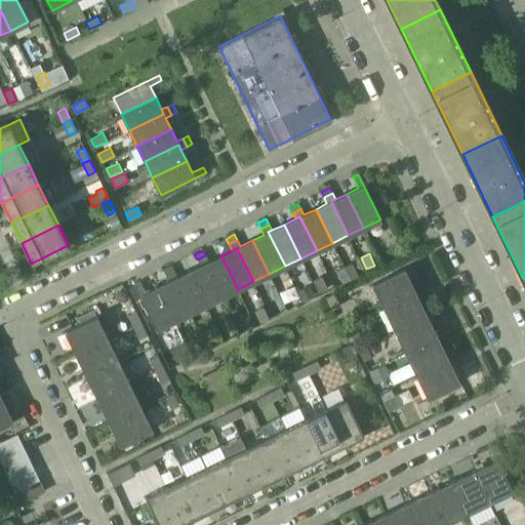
[(221,297),(204,263),(208,261),(205,255),(197,259),(200,266),(190,271),(206,305),(221,297)]
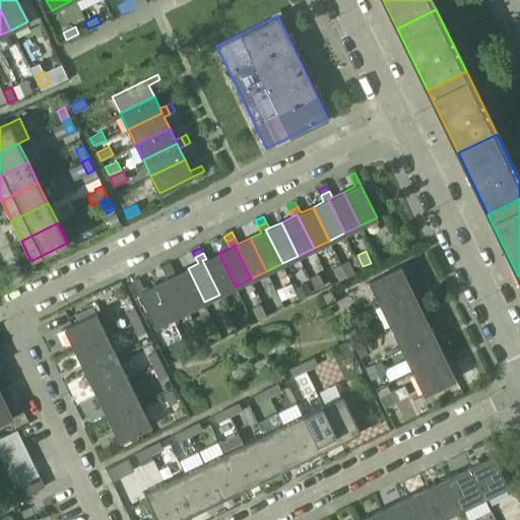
[(236,286),(218,253),(206,259),(202,260),(219,295),(236,286)]
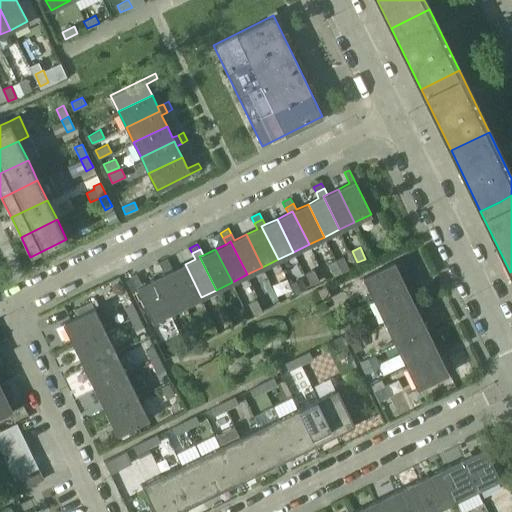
[(349,269),(343,257),(336,260),(342,273),(349,269)]
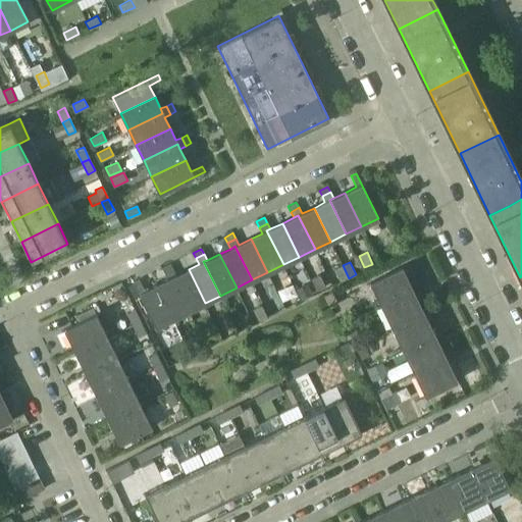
[(170,264),(161,268),(164,273),(172,269),(170,264)]
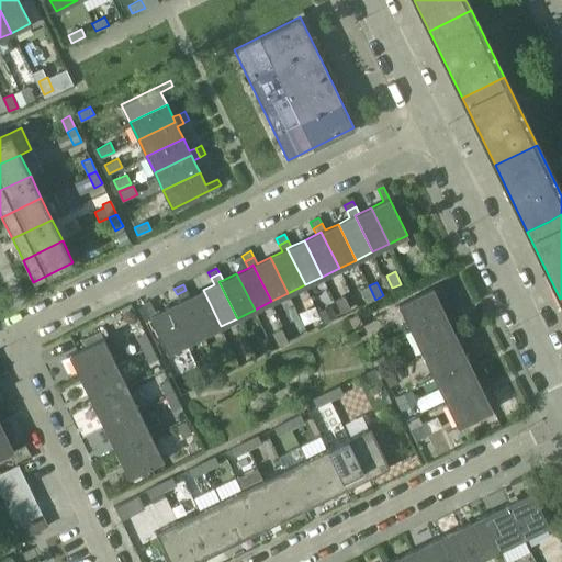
[(359,290),(367,304),(375,300),(369,285),(359,290)]
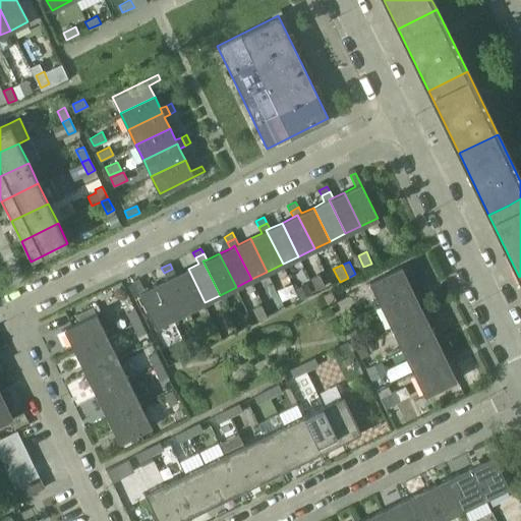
[(401,267),(368,282),(380,304),(412,289),(401,267)]
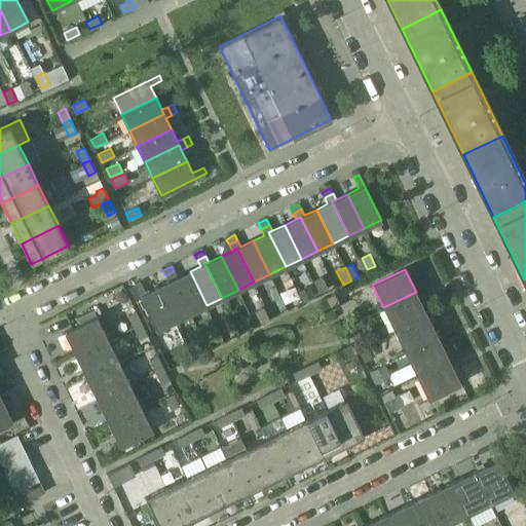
[(207,305),(190,271),(177,277),(174,271),(165,275),(168,282),(173,279),(190,313),(207,305)]
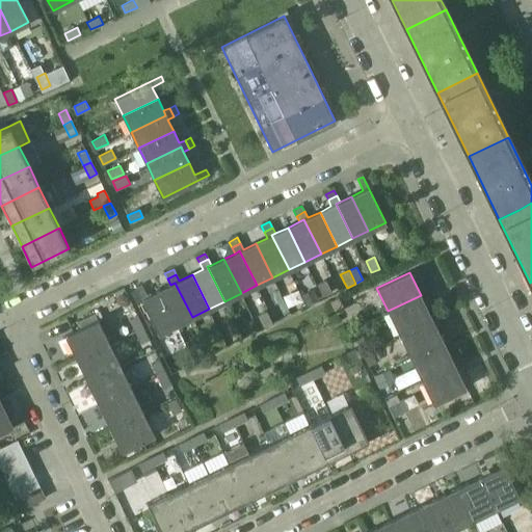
[(175,283),(170,285),(159,290),(176,324),(192,317),(175,283)]
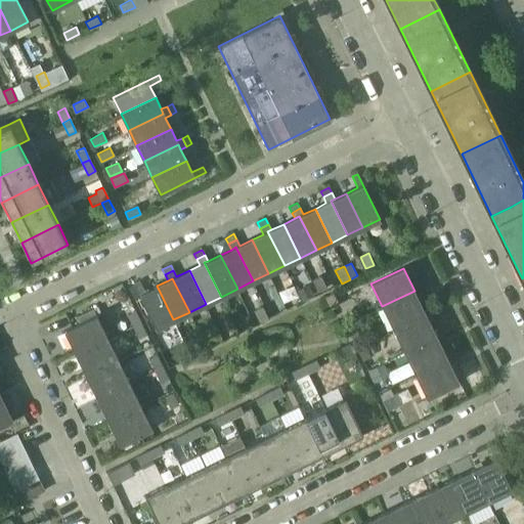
[(173,319),(157,286),(144,292),(139,280),(134,282),(156,329),(173,319)]
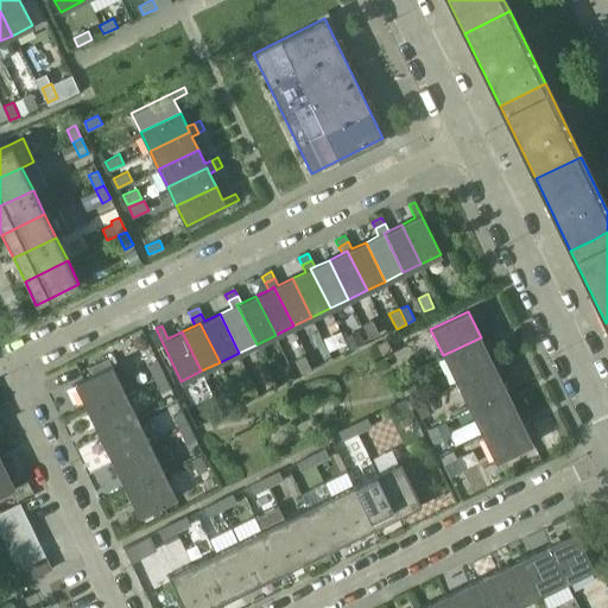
[(481,337),(443,355),(456,381),(493,363),(481,337)]
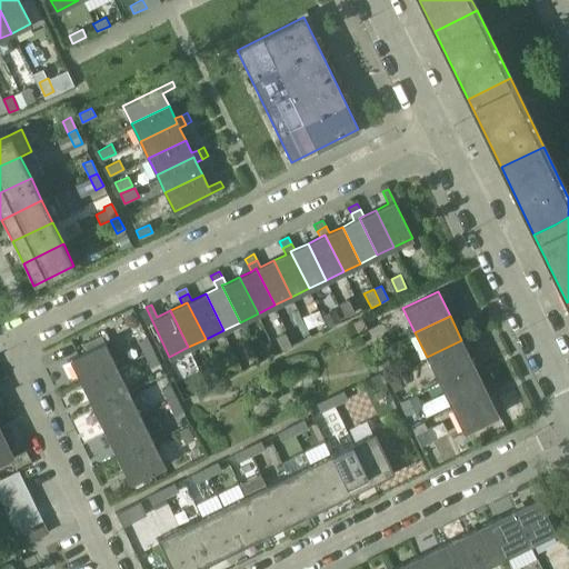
[(291,346),(285,332),(276,337),(282,350),(291,346)]
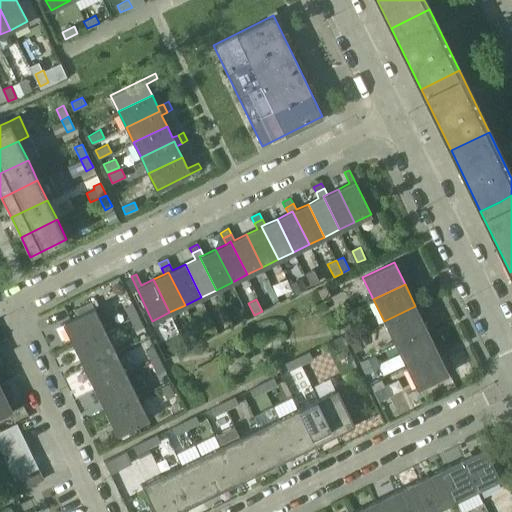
[(124,307),(129,318),(137,314),(132,304),(124,307)]
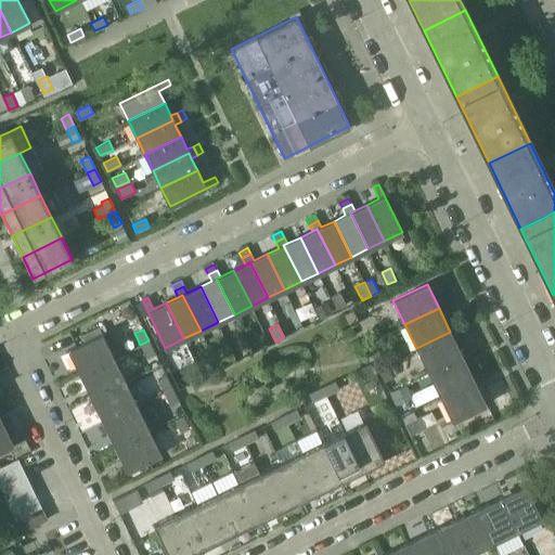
[(450,332),(416,348),(428,373),(462,357),(450,332)]
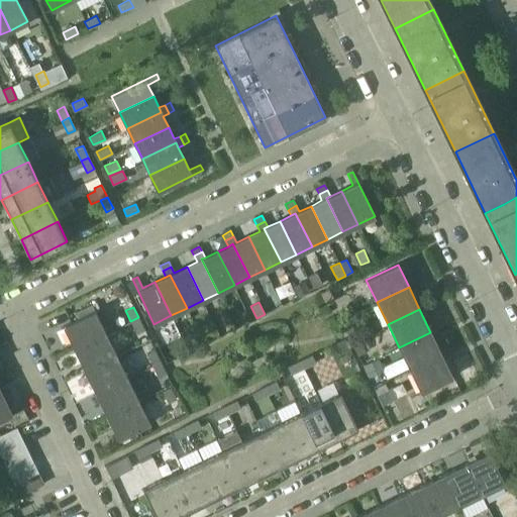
[(95,311),(64,326),(74,348),(106,333),(95,311)]
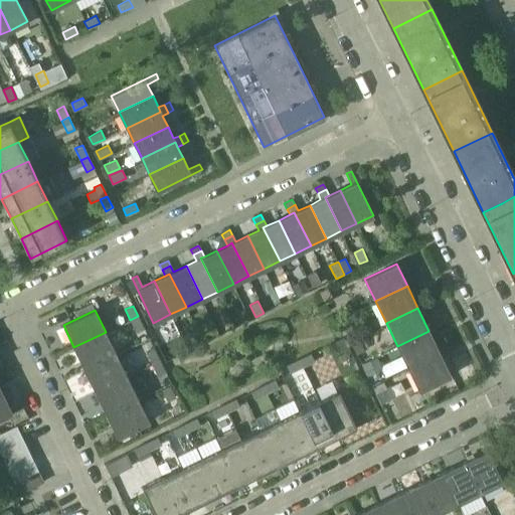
[(138,316),(130,320),(136,332),(144,329),(138,316)]
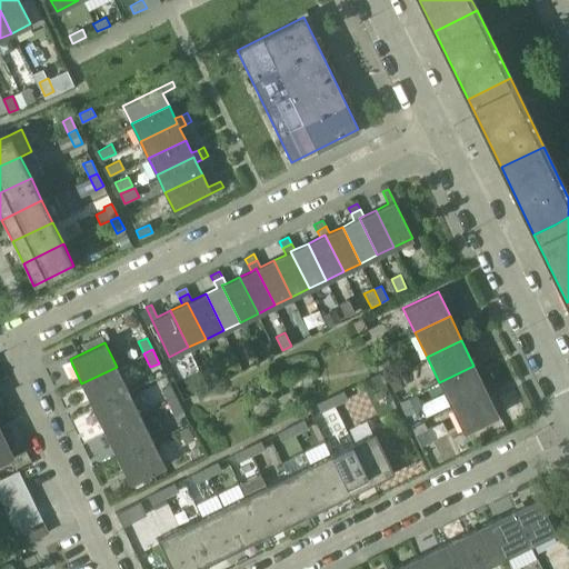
[(376,352),(382,366),(390,362),(385,349),(376,352)]
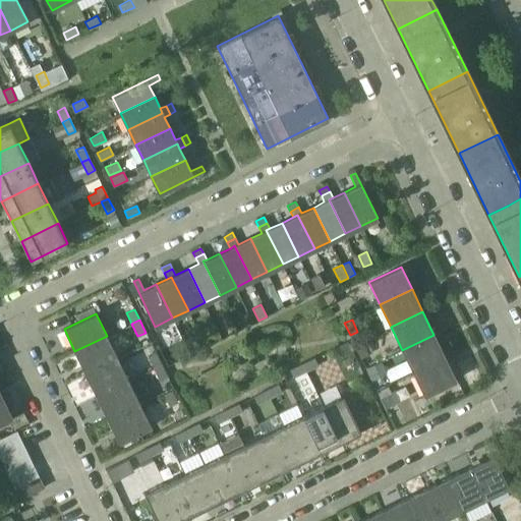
[(433,335),(402,350),(413,372),(445,357),(433,335)]
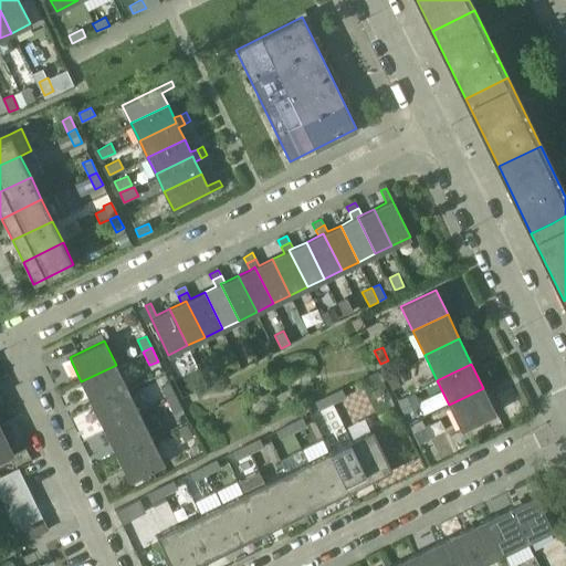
[(116,365),(81,381),(93,406),(127,389),(116,365)]
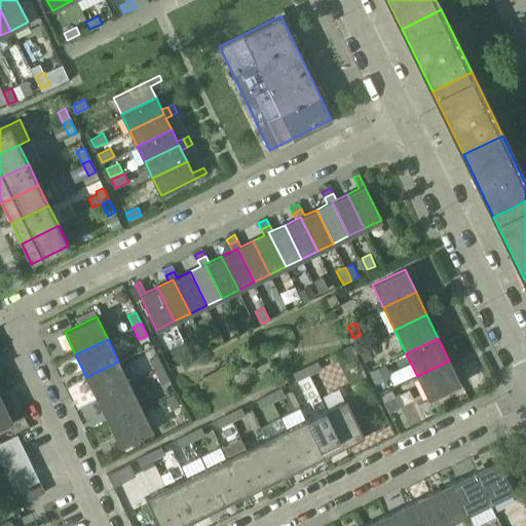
[(359,349),(365,362),(372,358),(366,345),(359,349)]
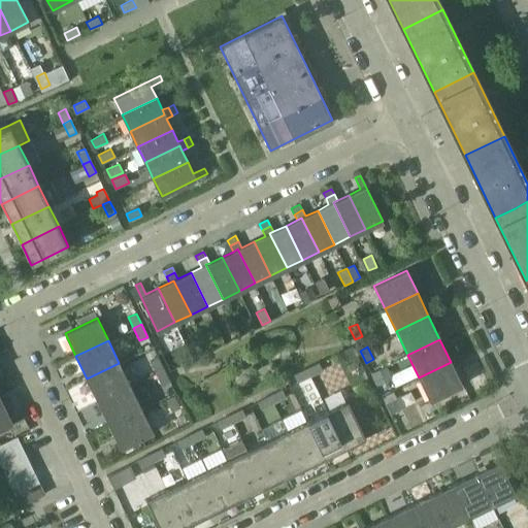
[(150,361),(156,373),(163,369),(158,357),(150,361)]
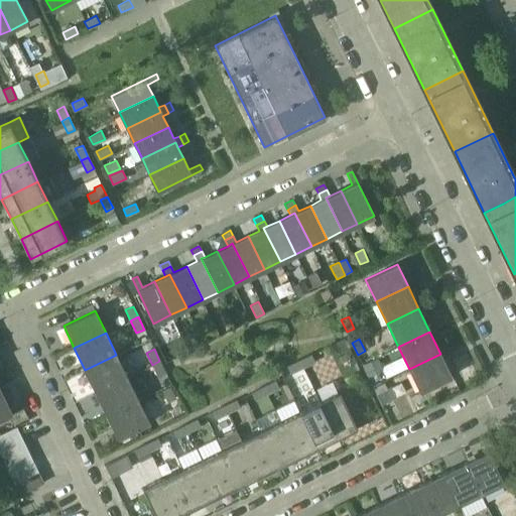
[(440,354),(409,369),(420,391),(452,376),(440,354)]
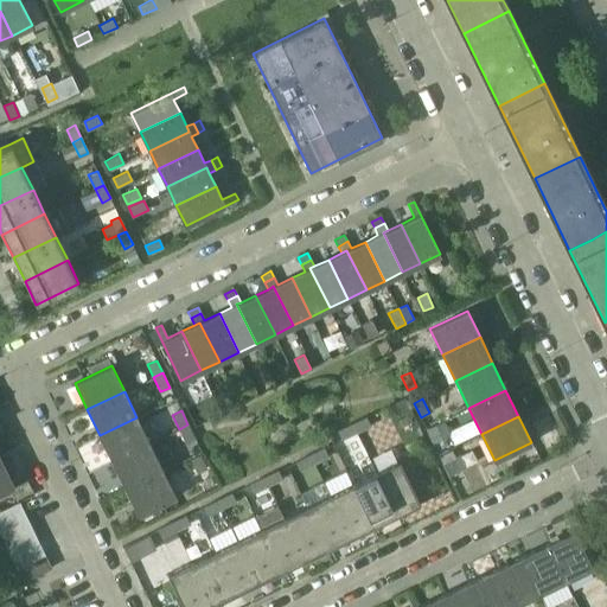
[(136,417),(100,435),(113,461),(149,443),(136,417)]
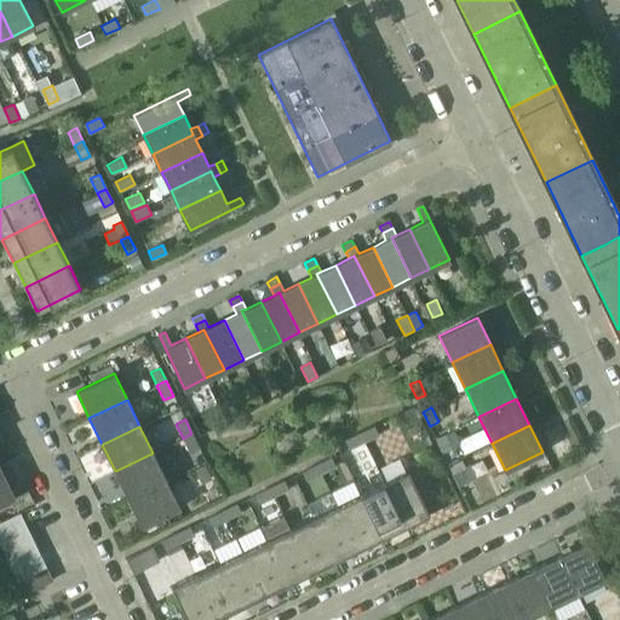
[(378,435),(373,426),(360,432),(363,441),(378,435)]
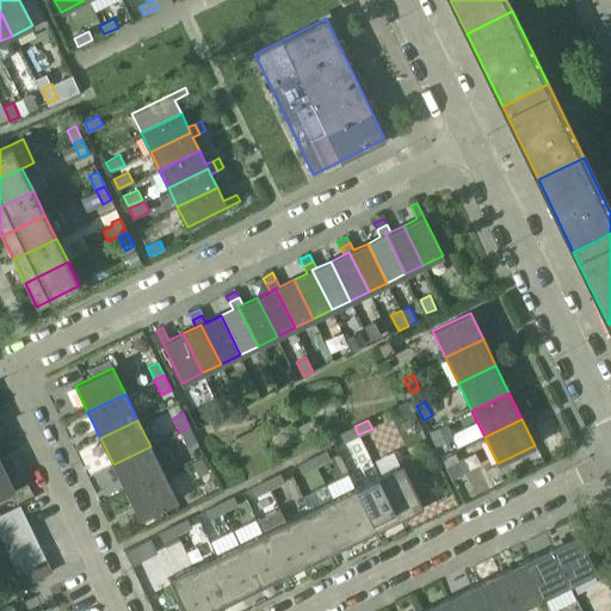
[(358,434),(355,426),(340,433),(344,442),(358,434)]
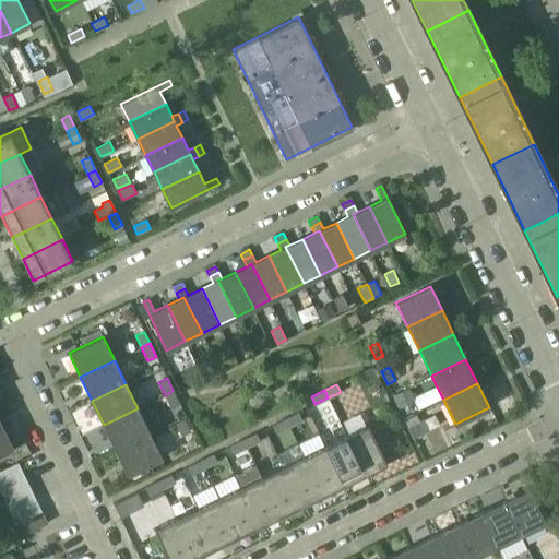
[(173,391),(165,395),(171,408),(179,404),(173,391)]
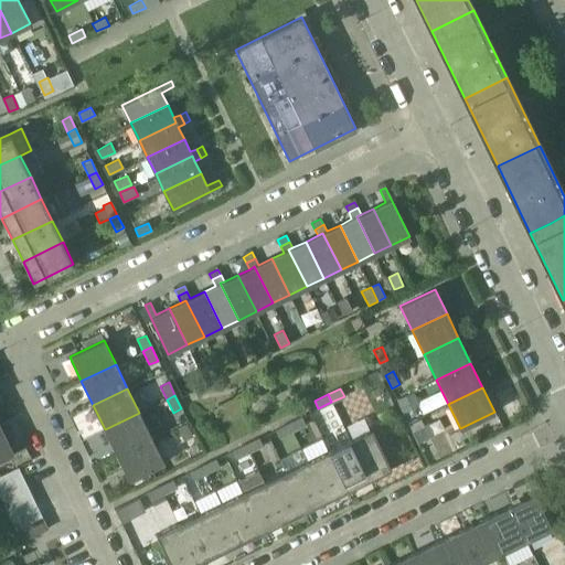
[(396,398),(403,412),(411,408),(405,395),(396,398)]
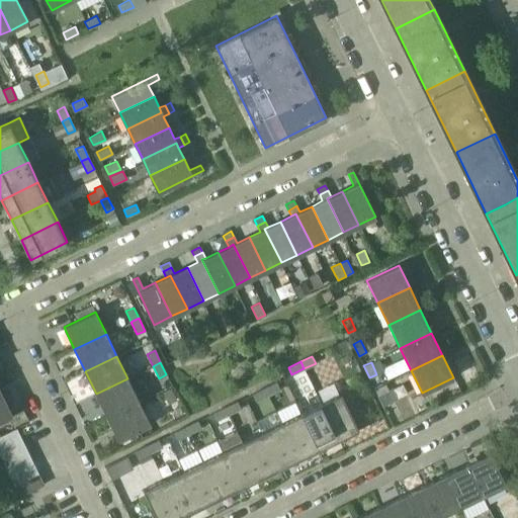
[(9,381),(5,373),(0,376),(4,384),(9,381)]
